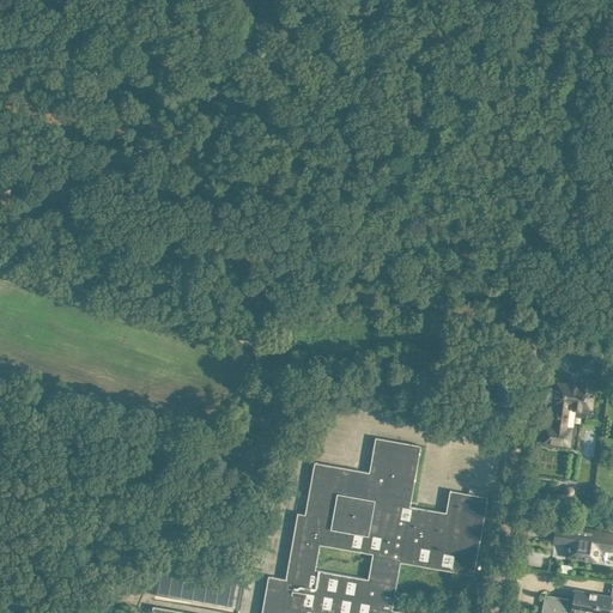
[(544,425),(541,442),(569,445),(571,429),(566,429),(569,406),(592,408),(594,388),(592,387),(593,383),(581,382),(580,386),(557,382),(553,404),(557,405),(554,426),(544,425)]
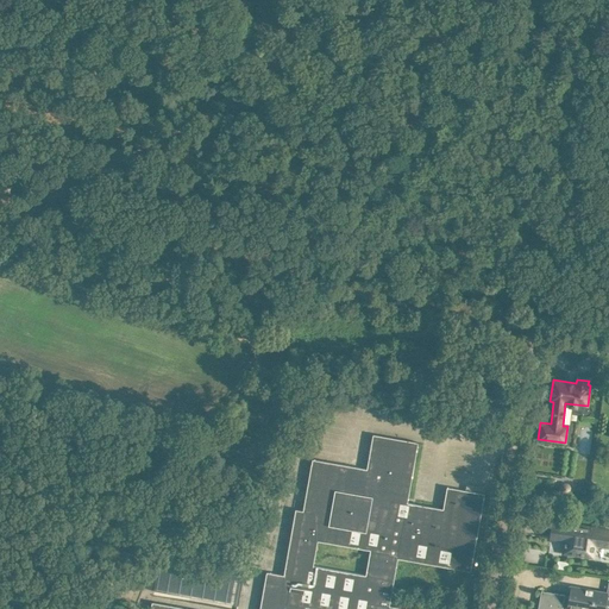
[(501,401),(502,390),(493,389),(490,399),(491,399),(490,400),(490,401),(491,402),(493,403),(493,405),(494,405),(495,405),(496,405),(497,405),(497,403),(498,403),(498,402),(498,401),(500,401),(501,401)]
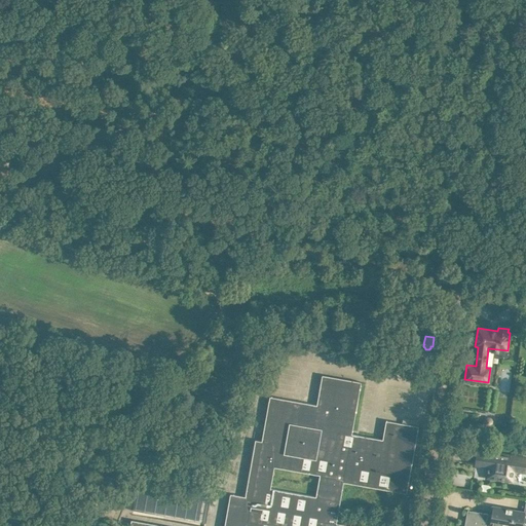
[(351,525),(336,523),(343,482),(407,493),(418,426),(408,424),(386,420),(382,440),(351,435),(361,382),(323,375),(316,405),(270,397),(262,441),(255,440),(246,496),(230,494),(229,501),(224,525),(164,525),(153,524),(147,523),(132,520),(129,525),(351,525)]
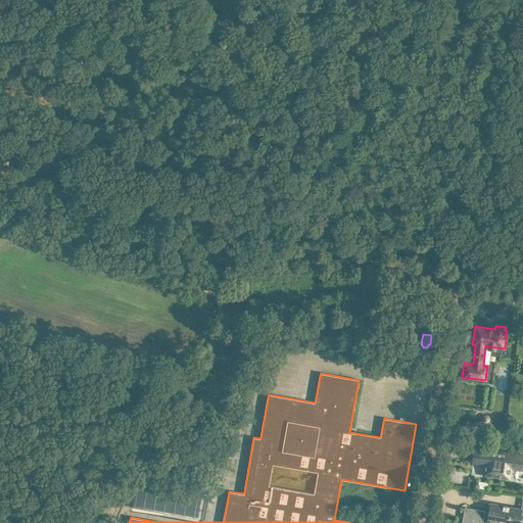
[(522,452),(474,445),(472,463),(484,465),(482,475),(510,479),(512,469),(522,470),(522,452)]
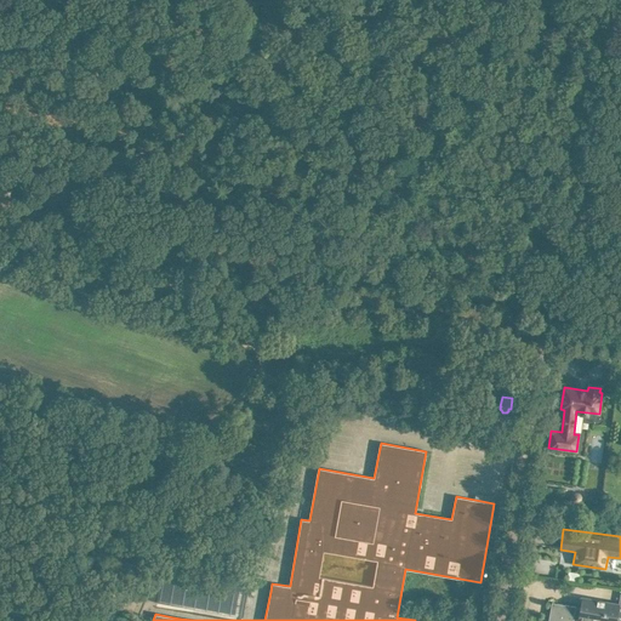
[(552,602),(547,620),(573,620),(574,619),(575,613),(579,613),(577,619),(587,620),(616,620),(620,604),(619,604),(593,599),(582,598),(580,608),(580,609),(575,608),(576,607),(552,602)]
